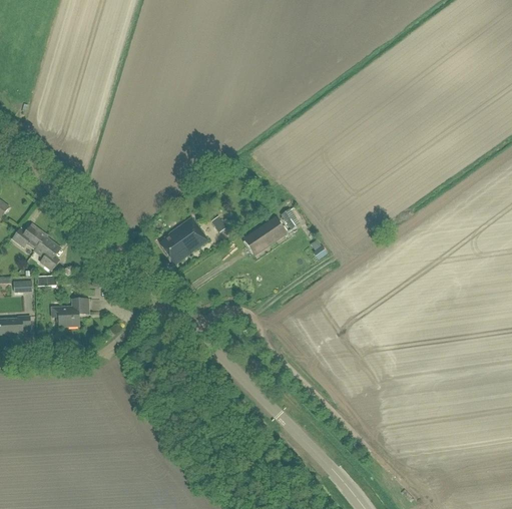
[(8,205),(0,198),(0,215),(8,205)]
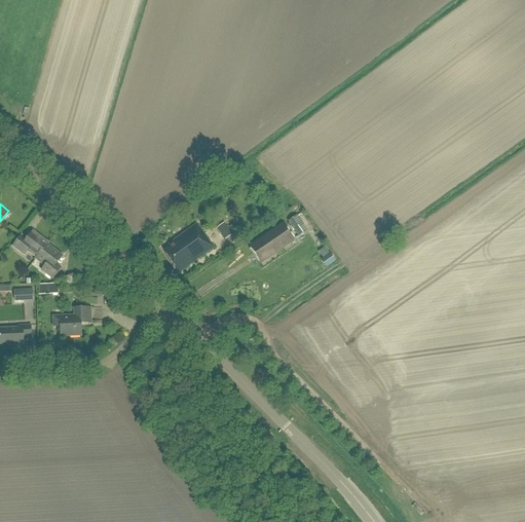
[(298,213),(289,220),(300,233),(309,226),(298,213)]
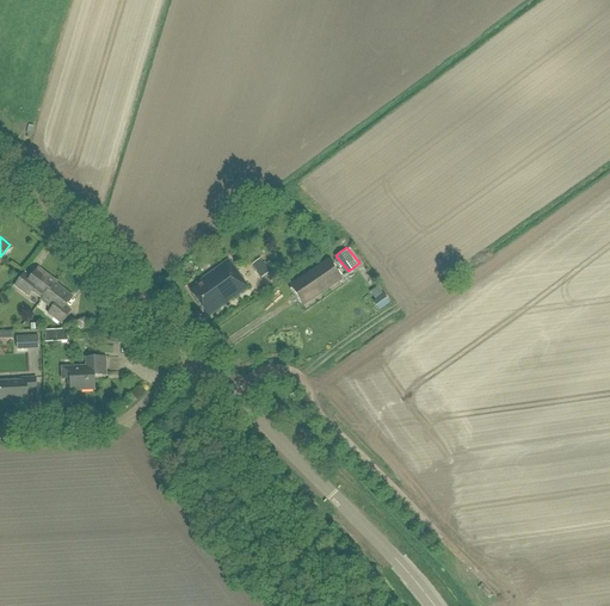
[(263,259),(260,255),(251,261),(260,274),(272,266),(265,257),(263,259)]
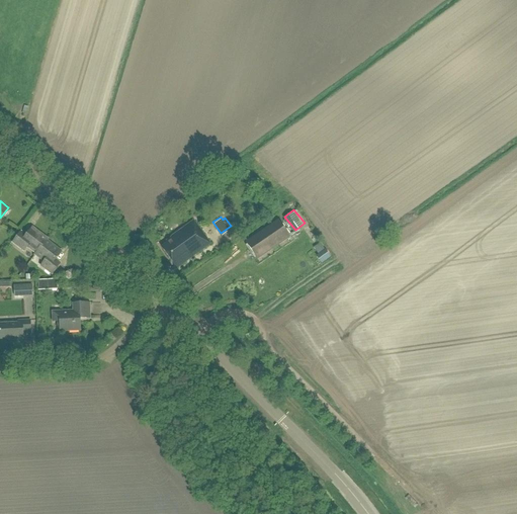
[(209,241),(192,218),(171,234),(165,239),(166,240),(160,244),(176,265),(209,241)]
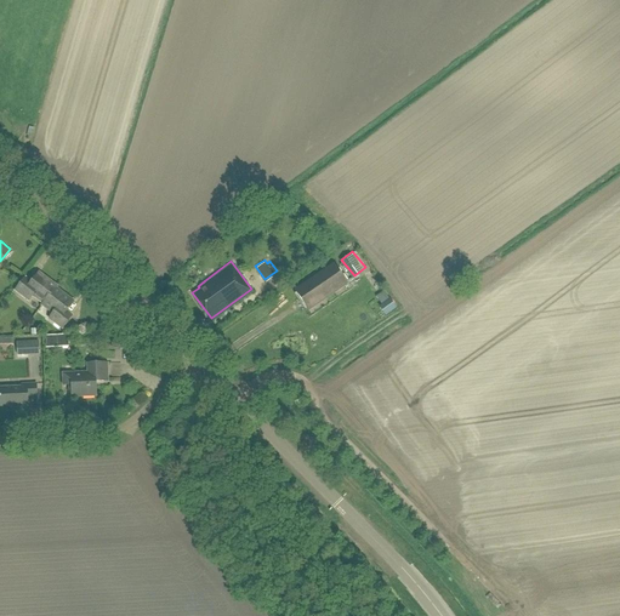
[(347,280),(333,261),(294,287),(307,307),(347,280)]
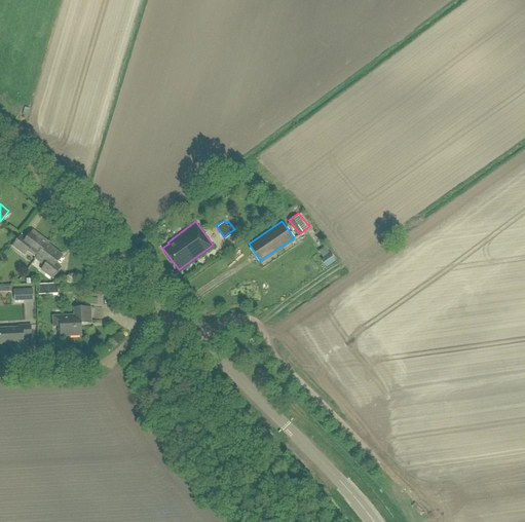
[(35,255),(46,239),(32,228),(25,237),(20,233),(12,244),(23,252),(27,247),(36,253),(35,255)]
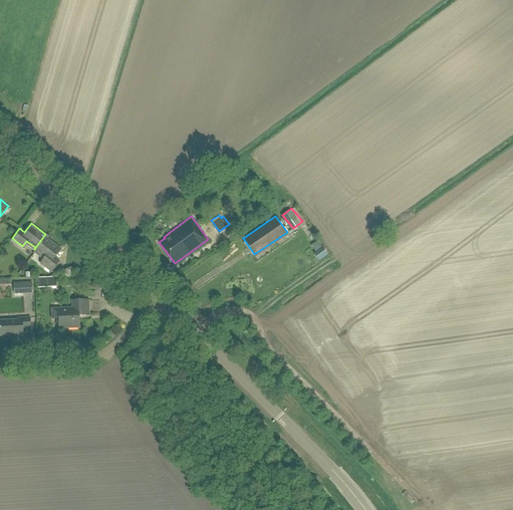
[(46,234),(45,234),(34,249),(43,256),(40,261),(50,269),(58,260),(53,256),(60,247),(45,236),(46,234)]
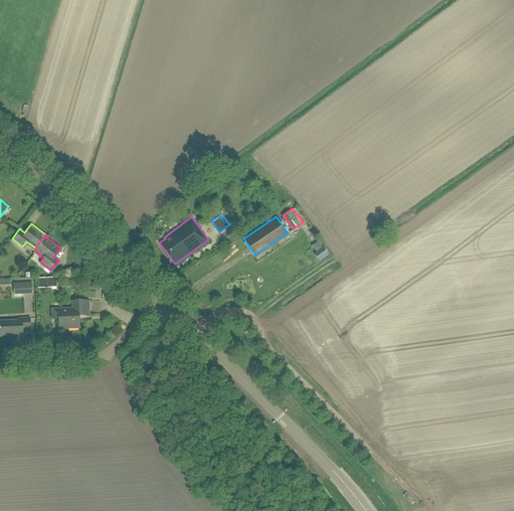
[(328,249),(319,253),(323,261),(331,256),(328,249)]
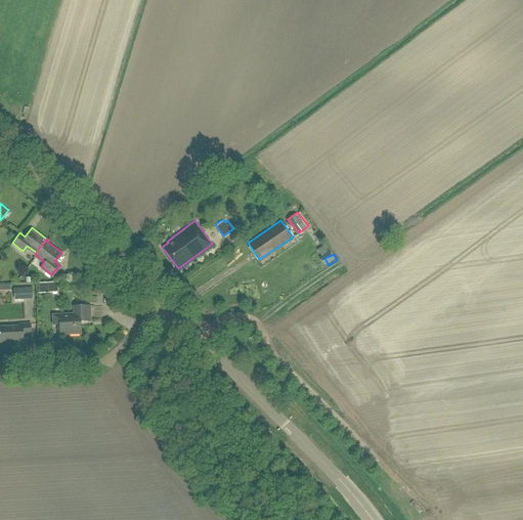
[(33,285),(24,285),(25,297),(34,296),(33,285)]
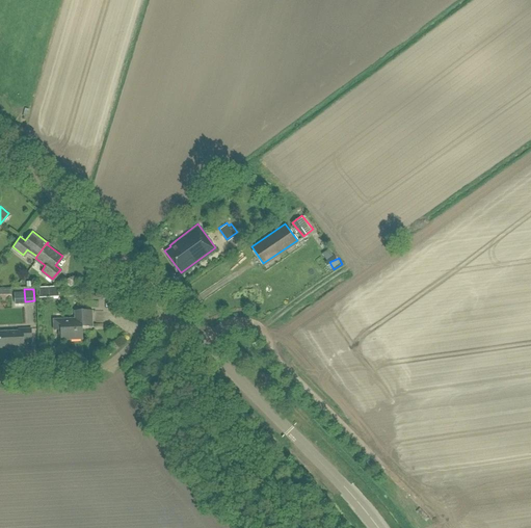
[(91,323),(91,308),(74,309),(74,316),(52,317),(53,327),(60,327),(60,338),(81,337),(81,324),(91,323)]
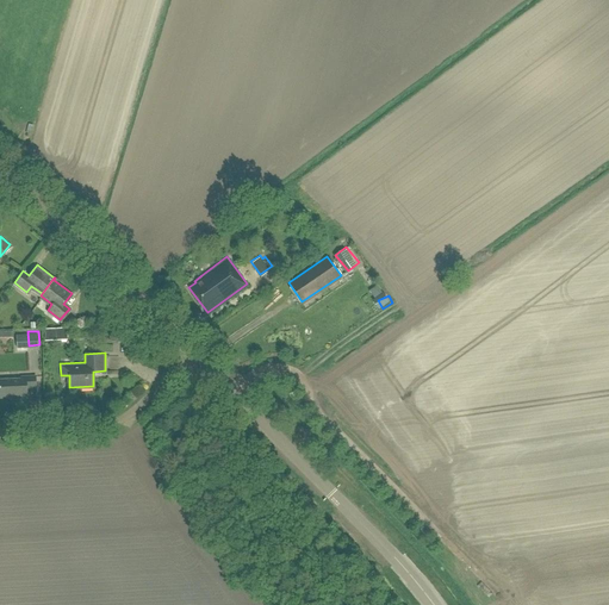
[(35,384),(35,374),(20,374),(20,376),(0,376),(0,395),(13,395),(13,397),(26,395),(25,384),(35,384)]
